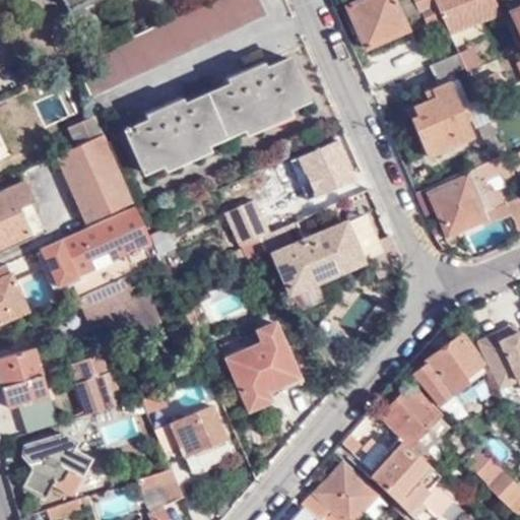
[(261,0),(205,0),(74,65),(87,96),(267,10),(261,0)]
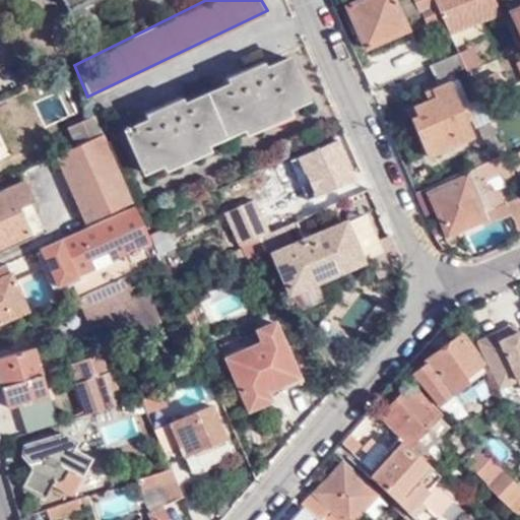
[(394,0),(358,0),(344,6),(363,48),(407,29),(394,0)]
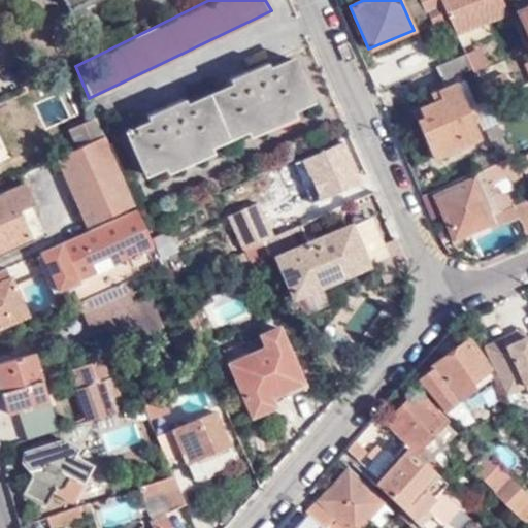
[(455,29),(441,0),(423,0),(424,0),(421,1),(430,24),(435,23),(440,36),(455,29)]
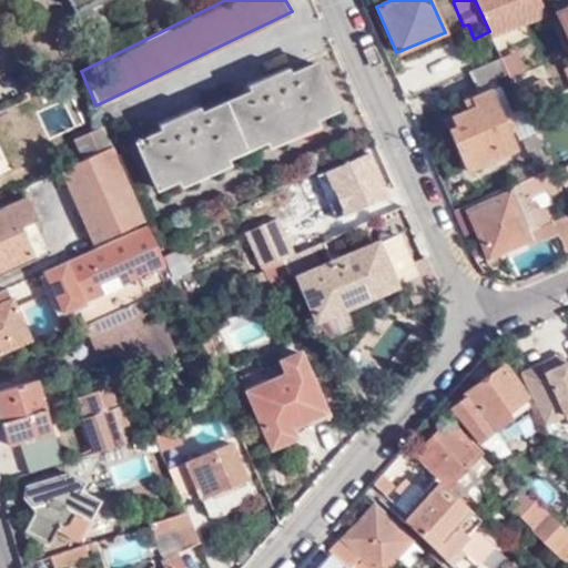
[(475,0),(489,31),(490,34),(546,13),(540,0),(475,0)]
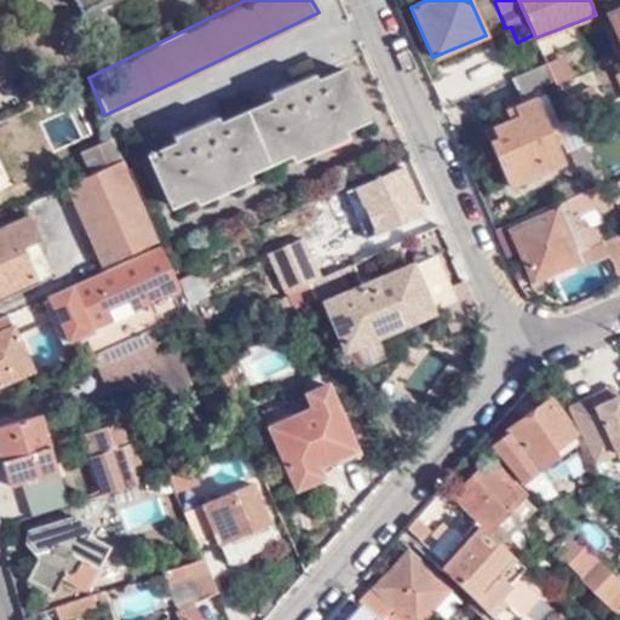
[(562,55),(546,62),(555,81),(556,84),(570,76),(562,55)]
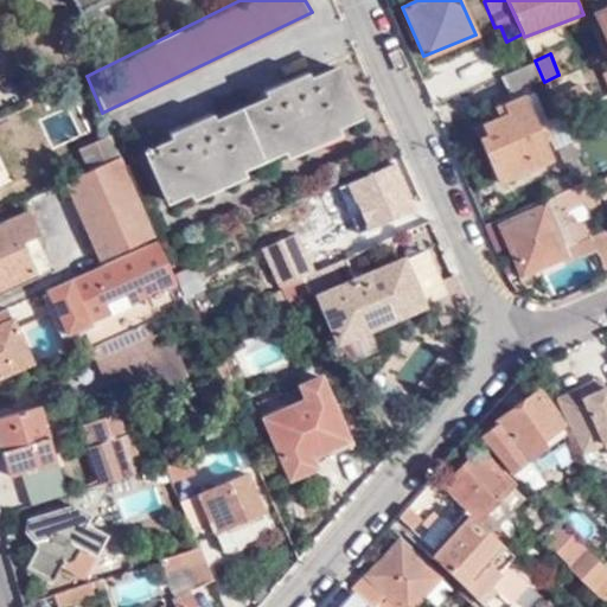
[(543,80),(535,61),(502,76),(510,93),(543,80)]
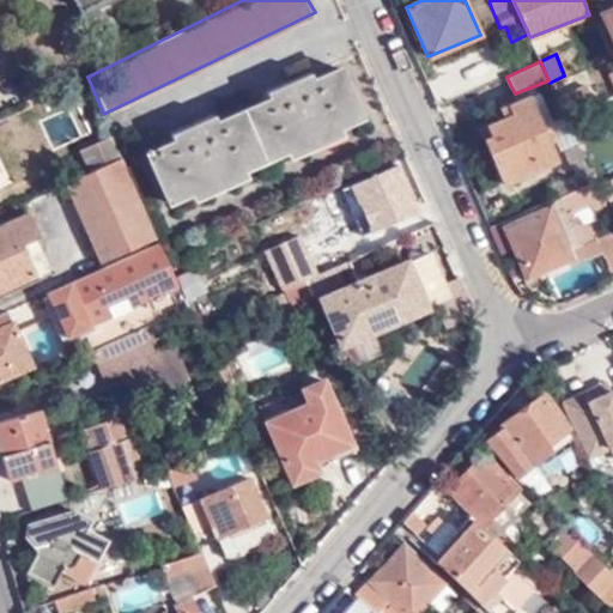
[(360,116),(340,66),(310,78),(308,72),(263,91),(266,97),(216,121),(212,115),(168,134),(170,139),(157,145),(151,132),(138,138),(167,201),(360,116)]
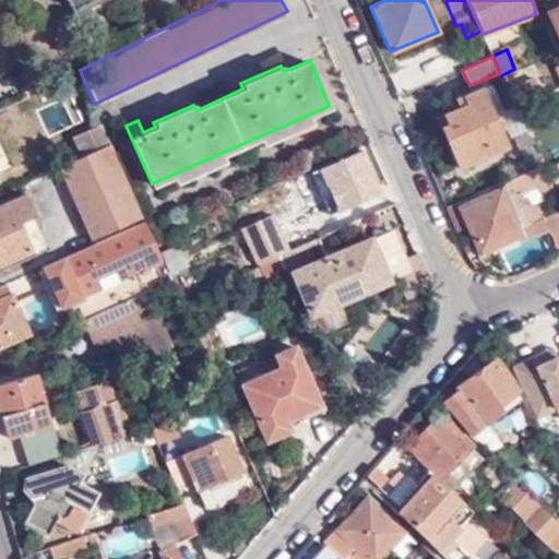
[(484,88),(459,97),(461,107),(445,114),(450,123),(442,126),(459,166),(509,146),(484,88)]
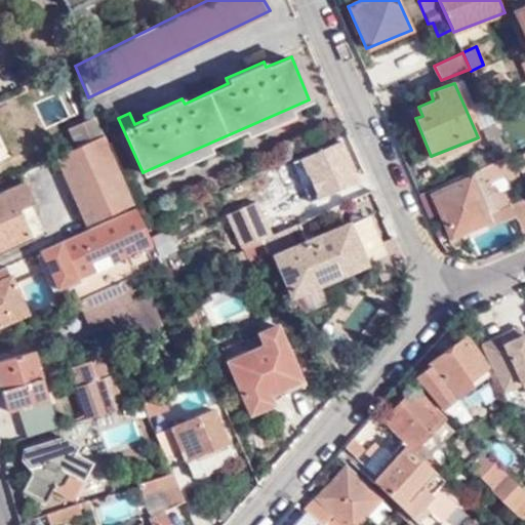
[(70,129),(79,148),(105,135),(96,116),(70,129)]
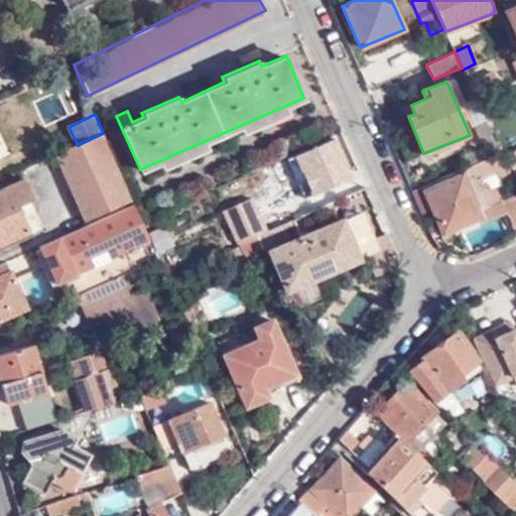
[(78,145),(54,156),(84,222),(132,201),(103,133),(78,145)]
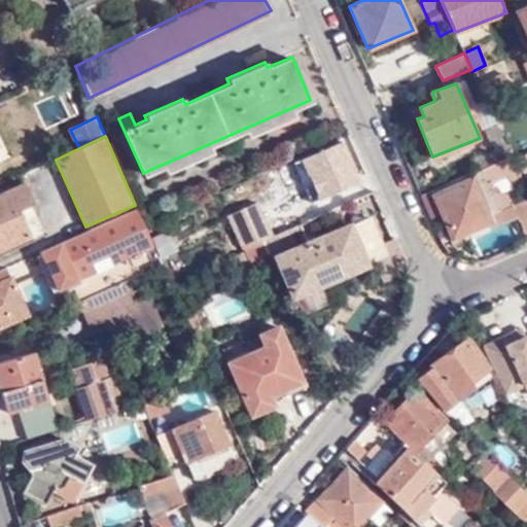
[(342,141),(305,159),(322,199),(358,182),(342,141)]
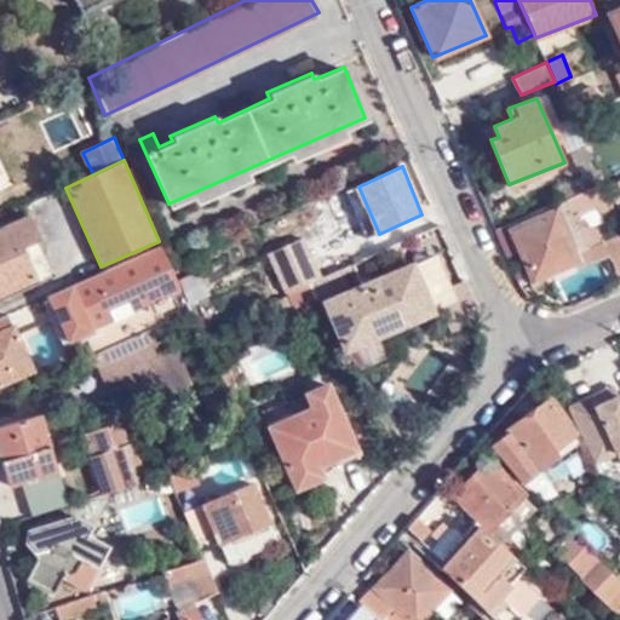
[(510,230),(532,279),(578,258),(575,252),(603,240),(602,239),(597,227),(583,223),(578,213),(595,206),(603,223),(615,217),(601,184),(554,205),(556,210),(510,230)]
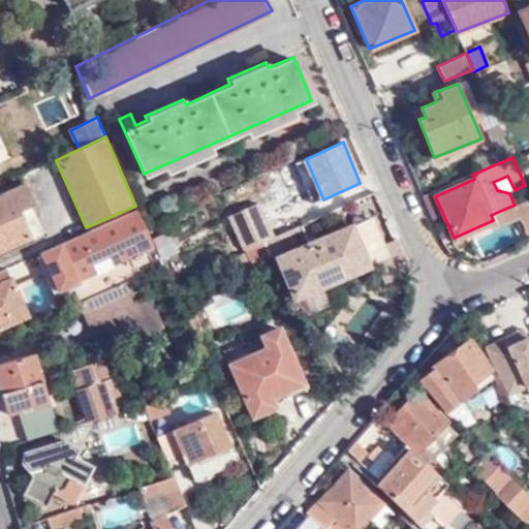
[(323,199),(306,159),(292,164),(310,206),(323,199)]
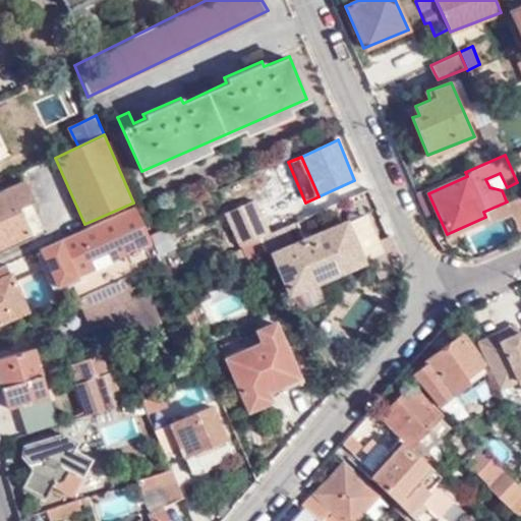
[(33,204),(23,182),(0,192),(0,247),(31,234),(19,210),(33,204)]
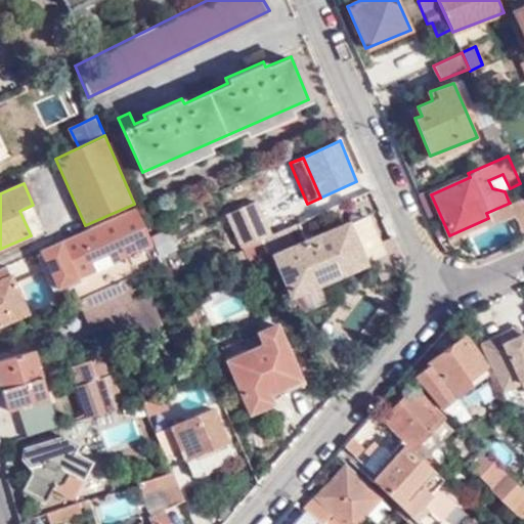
[(514,212),(522,231),(523,229),(523,194),(509,202),(510,203),(514,212)]
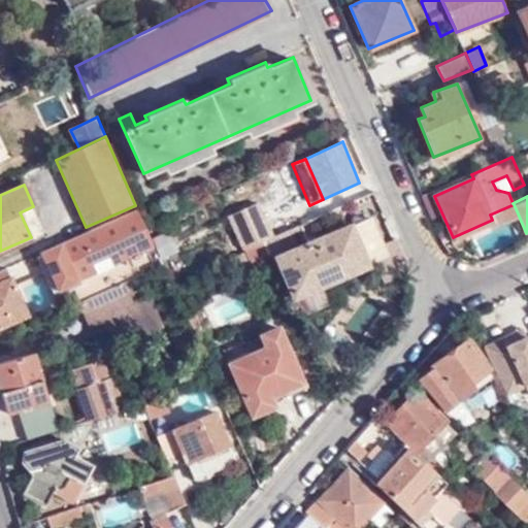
[(514,204),(490,215),(492,220),(494,224),(518,213),(514,204)]
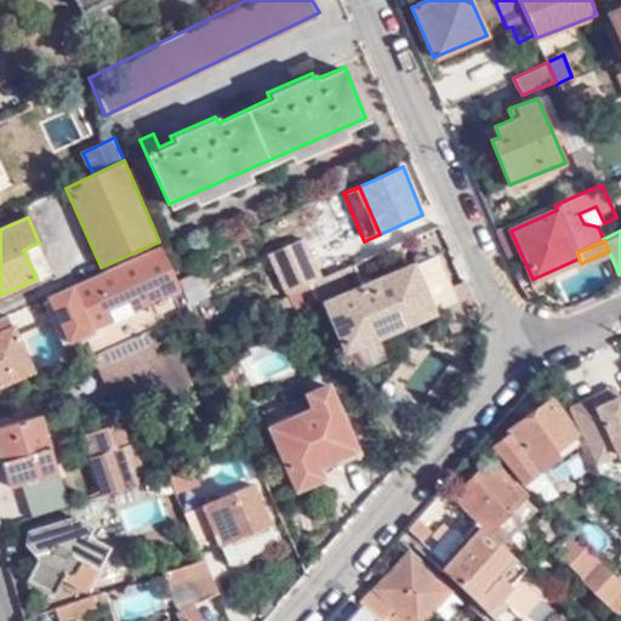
[(89,334),(97,353),(129,339),(188,312),(169,265),(161,246),(73,286),(93,332),(89,334)]
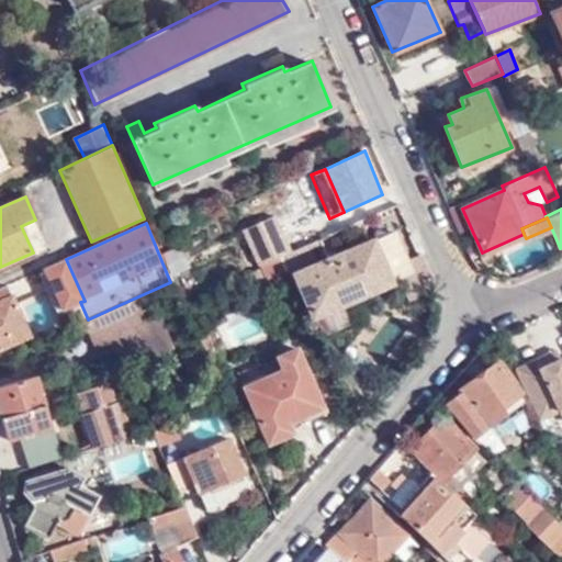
[(290,247),(281,225),(263,232),(273,254),(290,247)]
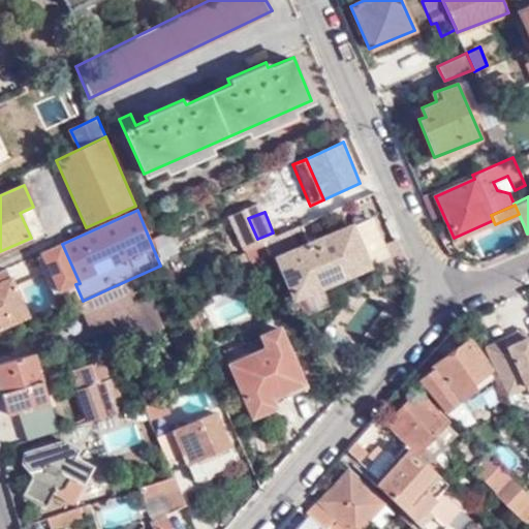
[(296,299),(369,267),(351,224),(277,255),(296,299)]
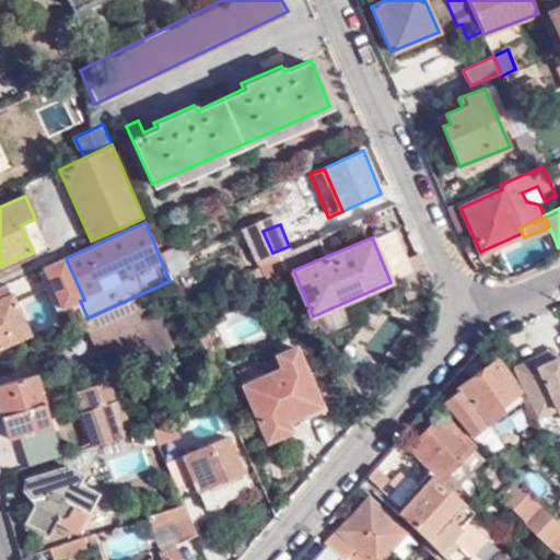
[(295,248),(301,263),(323,253),(317,238),(295,248)]
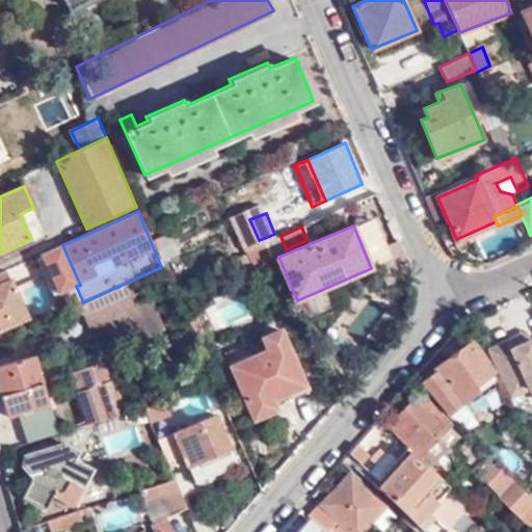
[(286,249),(281,236),(265,242),(271,257),(286,249)]
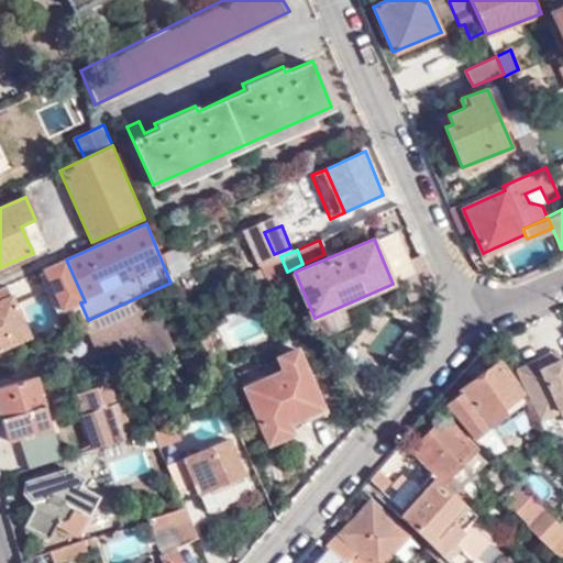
[(412,266),(415,273),(428,267),(426,264),(421,253),(420,254),(409,260),(412,266)]
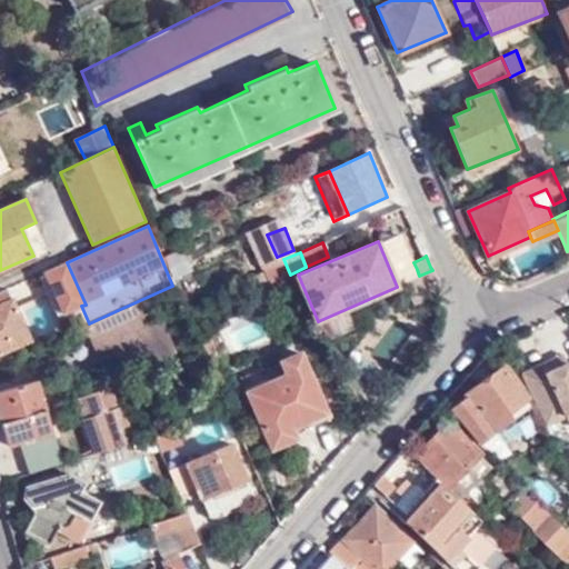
[(265,286),(287,276),(281,261),(258,271),(265,286)]
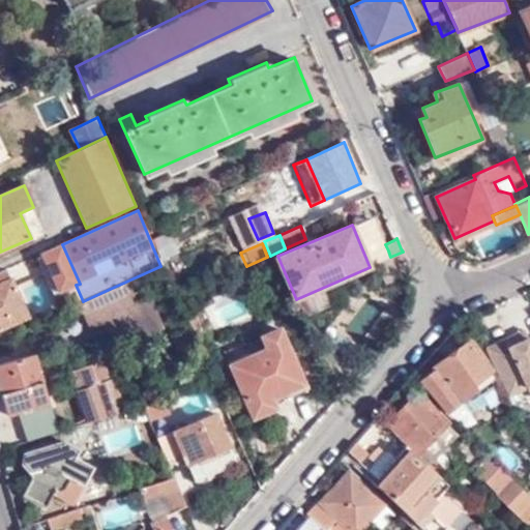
[(55,294),(76,285),(80,284),(62,244),(37,255),(55,294)]
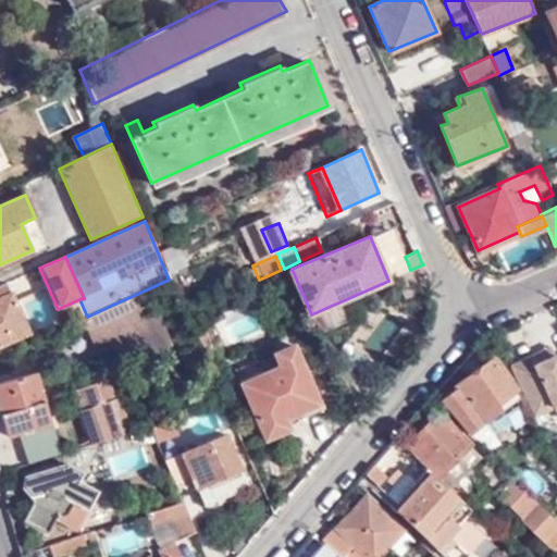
[(393,270),(405,298),(432,286),(429,276),(423,264),(410,270),(408,263),(393,270)]
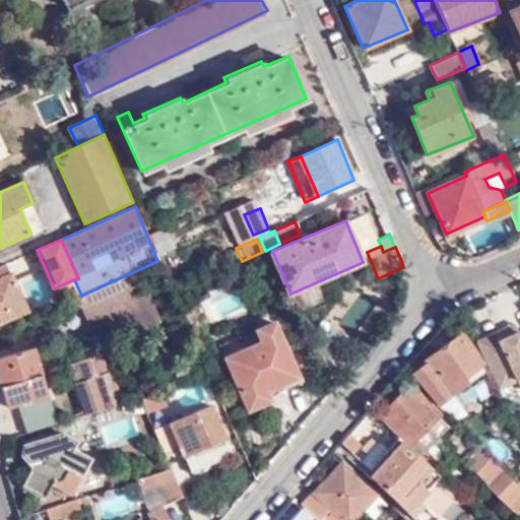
[(141,282),(164,273),(157,261),(108,283),(114,296),(141,282)]
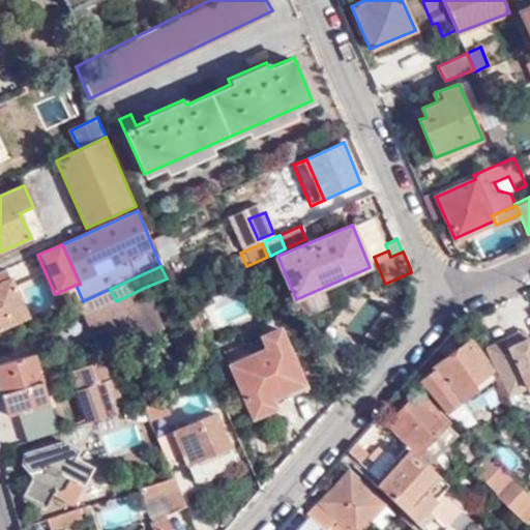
[(8,268),(0,271),(0,291),(16,285),(8,268)]
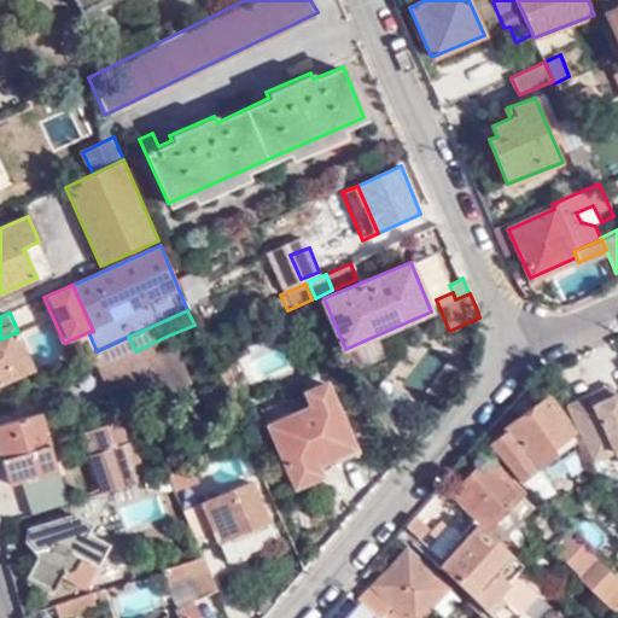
[(18,332),(0,339),(0,385),(35,371),(18,332)]
